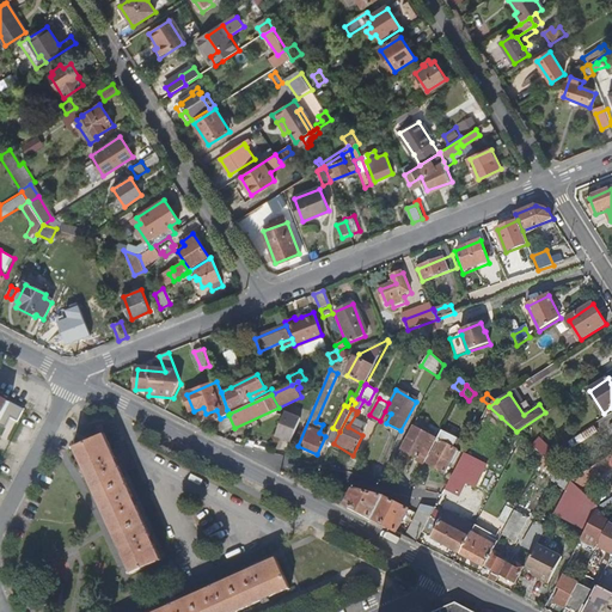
[(300,418),(285,412),(275,435),(291,442),(300,418)]
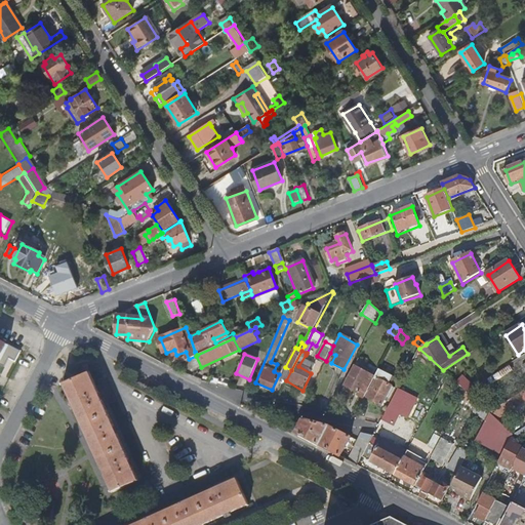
[(306,355),(298,366),(311,373),(317,362),(306,355)]
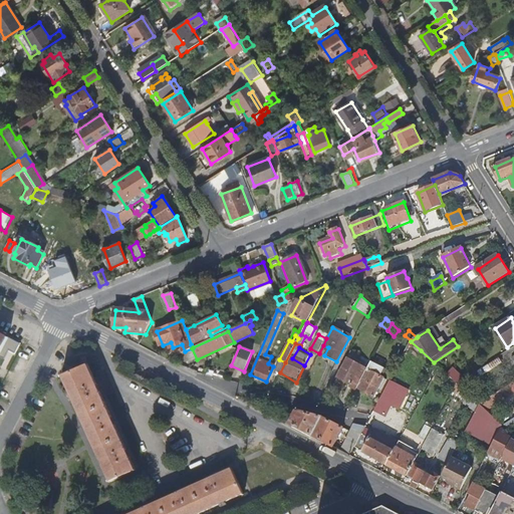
[(347,382),(357,388),(367,369),(348,358),(336,382),(344,388),(347,382)]
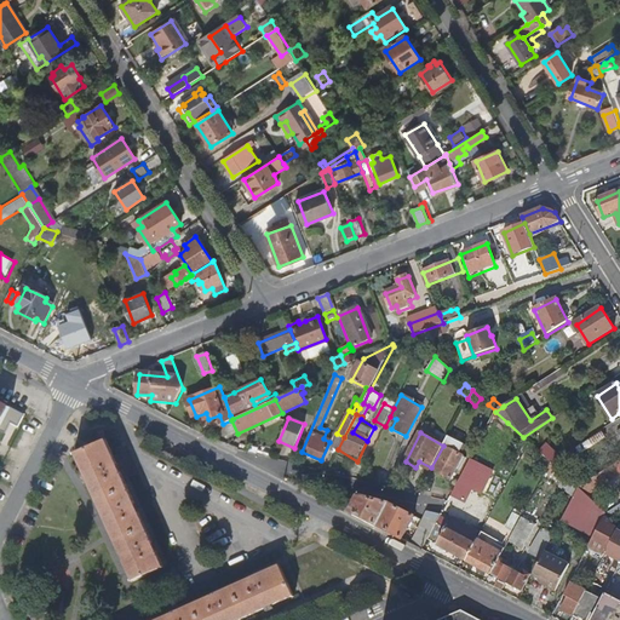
[(606,438),(602,432),(577,448),(580,455),(606,438)]
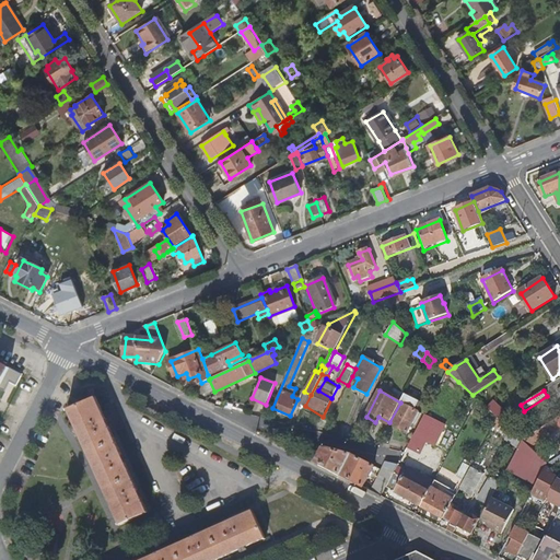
[(305,406),(311,395),(304,392),(300,404),(305,406)]
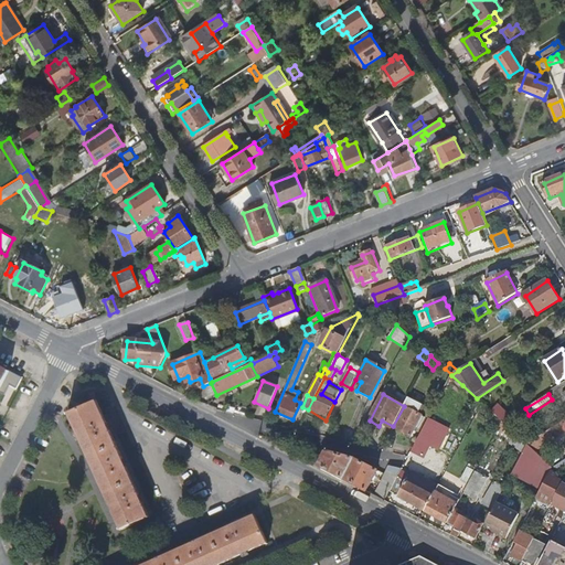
[(423,404),(408,396),(404,406),(407,407),(396,427),(412,436),(416,427),(419,428),(426,417),(418,413),(423,404)]
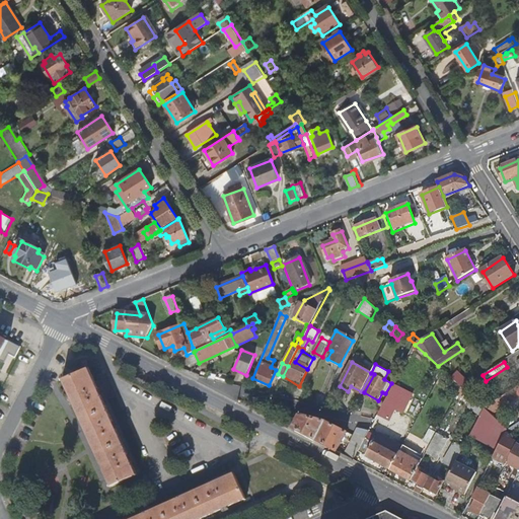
[(88,369),(62,381),(93,451),(110,489),(137,475),(88,369)]
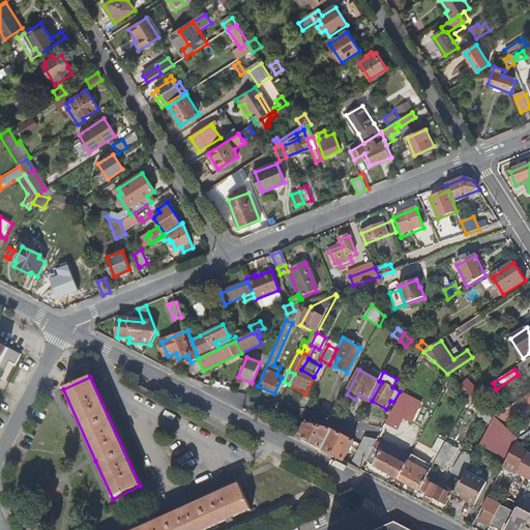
[(468,380),(462,387),(471,395),(473,394),(478,391),(479,390),(468,380)]
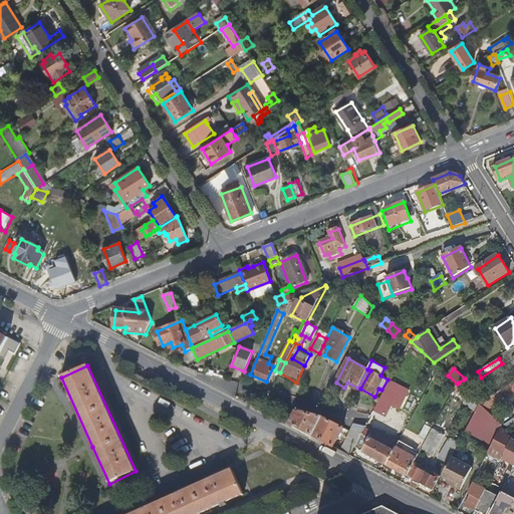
[(464,379),(459,382),(468,393),(473,388),(464,379)]
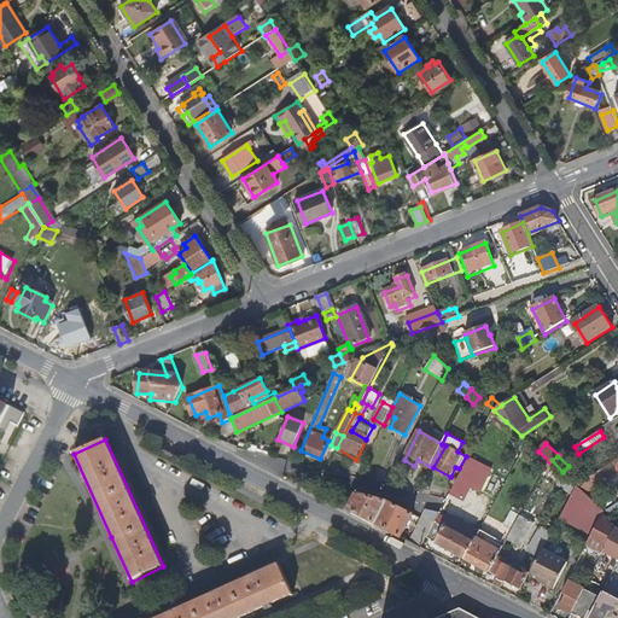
[(617,459),(587,479),(592,488),(617,471),(617,459)]
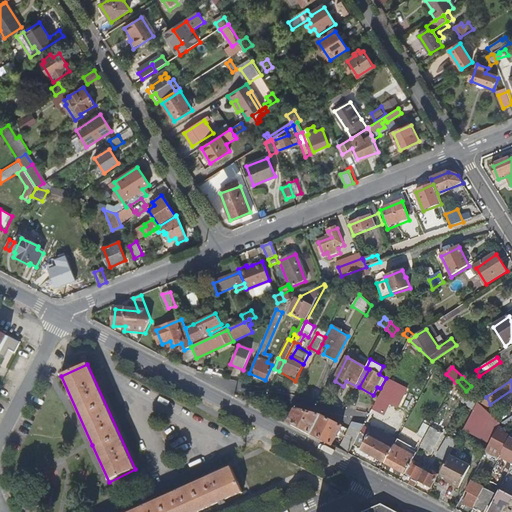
[(466,392),(455,382),(450,391),(462,400),(466,392)]
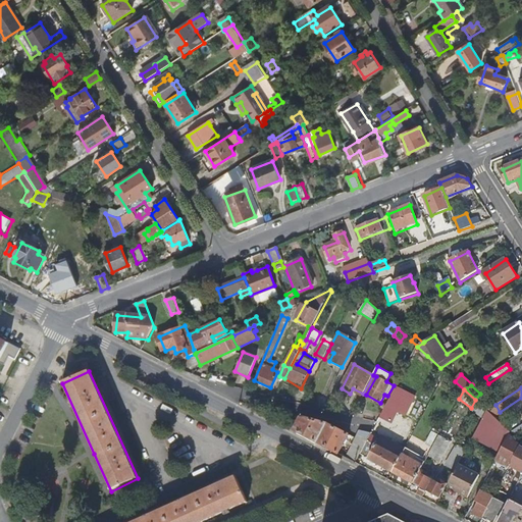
[(486,411),(475,400),(471,408),(484,417),(487,411),(486,411)]
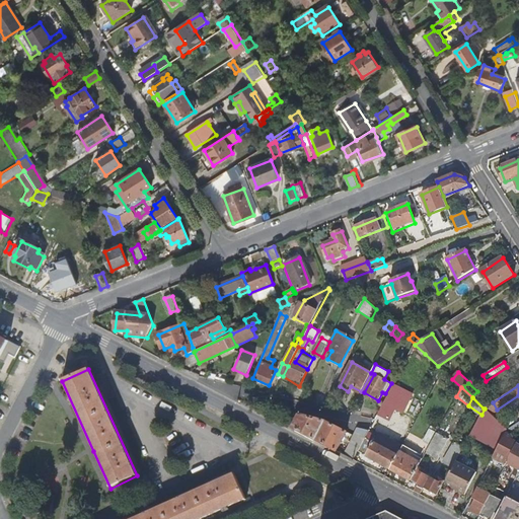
[(389,404),(384,401),(375,420),(387,426),(396,409),(394,408),(389,404)]
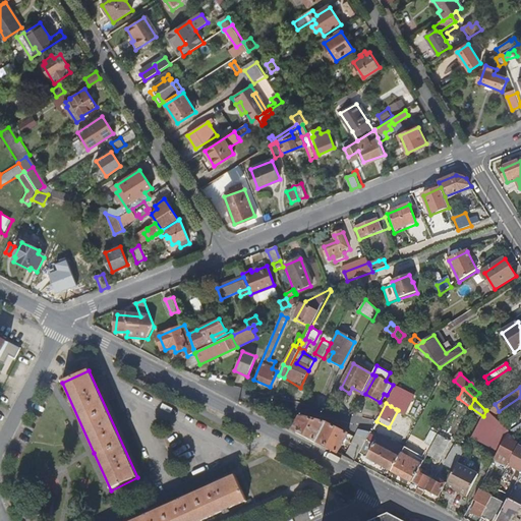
[(509,431),(486,410),(483,416),(472,438),(499,451),(505,440),(509,431)]
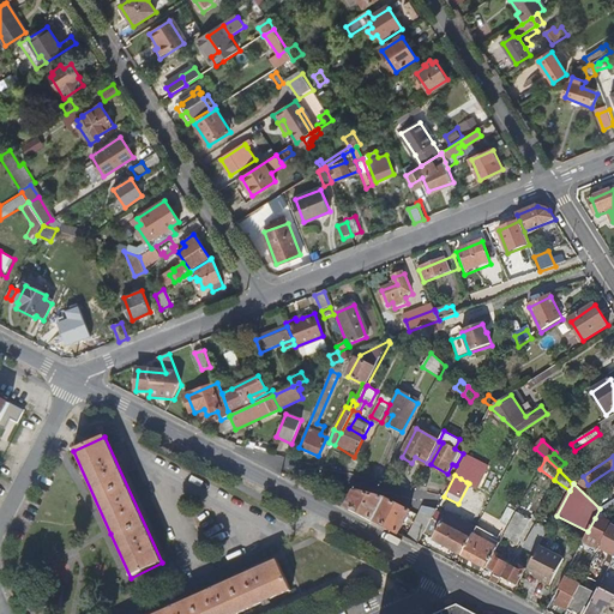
[(344,506),(373,521),(398,534),(410,511),(385,499),(353,491),(344,506)]
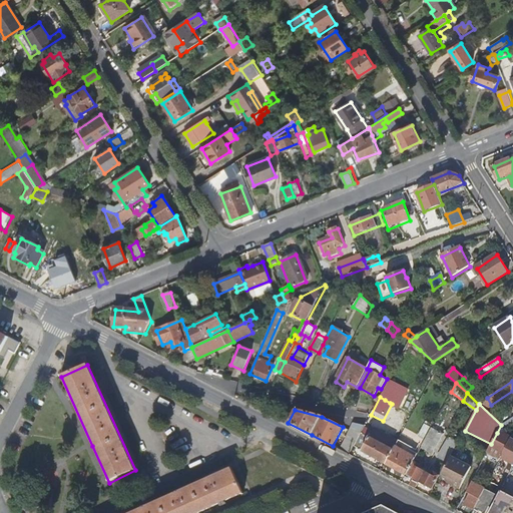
[(512,417),(501,425),(507,430),(512,425),(512,417)]
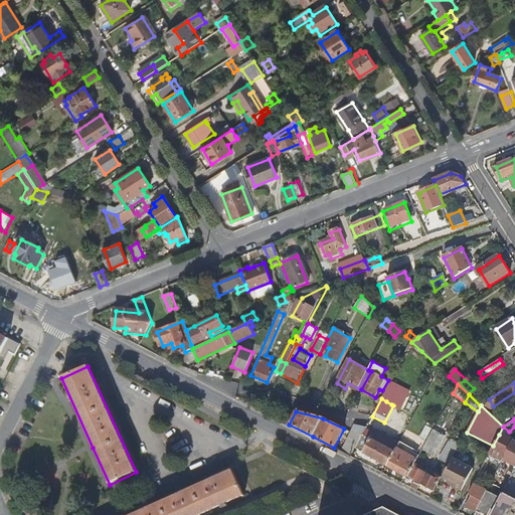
[(351,433),(360,438),(363,434),(365,428),(354,425),(351,433)]
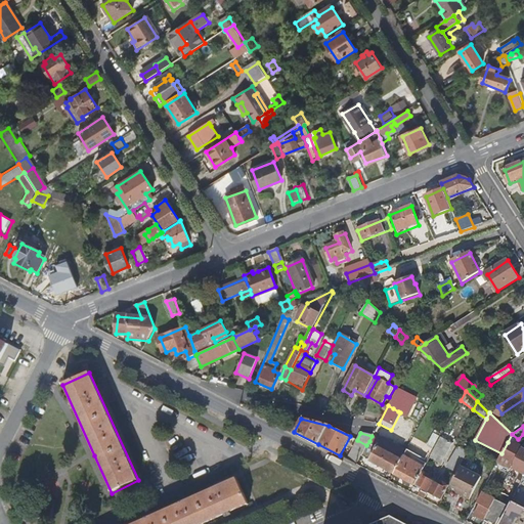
[(433,448),(439,436),(433,433),(427,445),(433,448)]
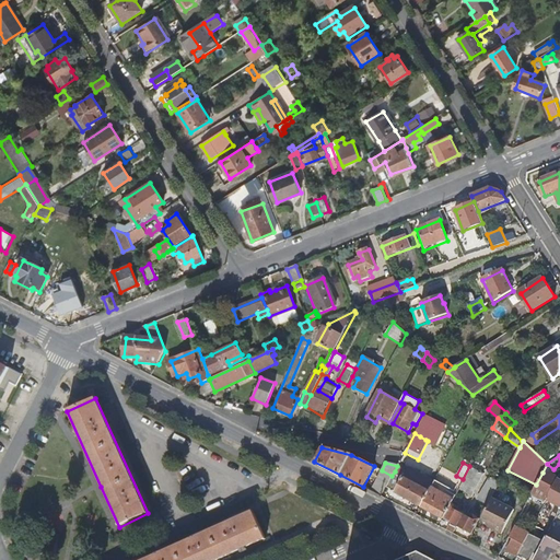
[(471,497),(483,475),(471,467),(459,490),(471,497)]
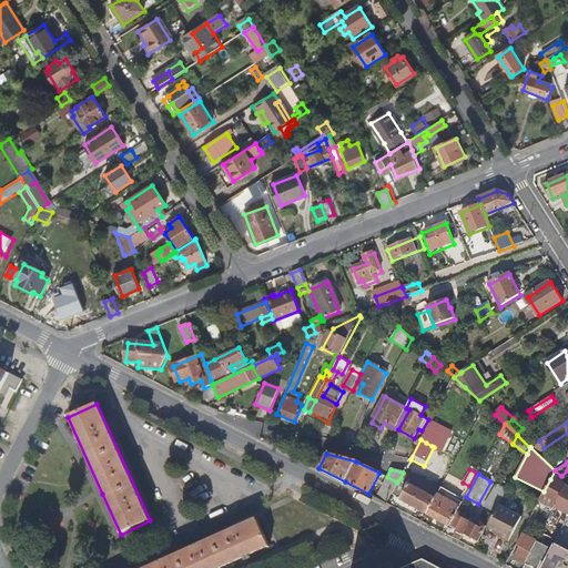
[(399,500),(427,515),(437,495),(439,490),(413,476),(409,483),(401,478),(397,483),(392,494),(401,498),(399,500)]
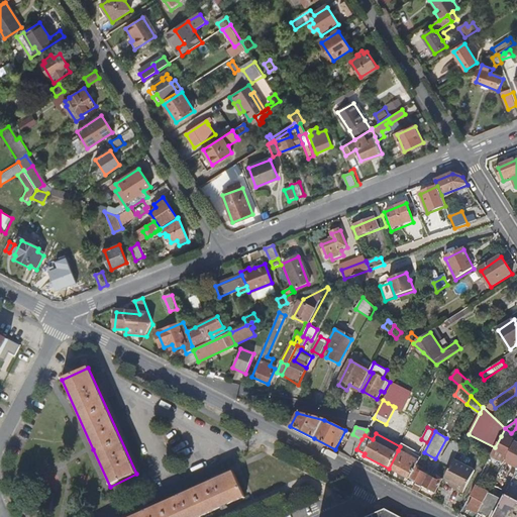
[(495,447),(492,454),(505,462),(513,448),(514,445),(501,436),(495,447)]
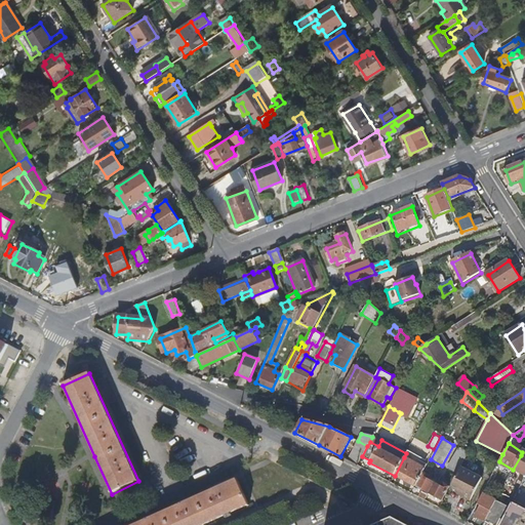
[(447,468),(458,475),(460,469),(469,453),(458,447),(447,468)]
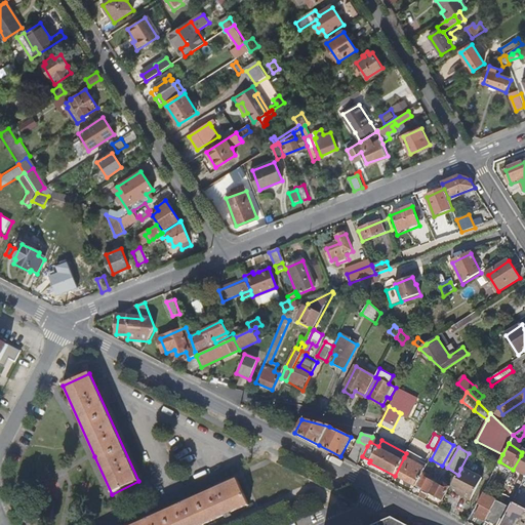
[(524,476),(524,457),(521,455),(513,470),(521,474),(524,476)]
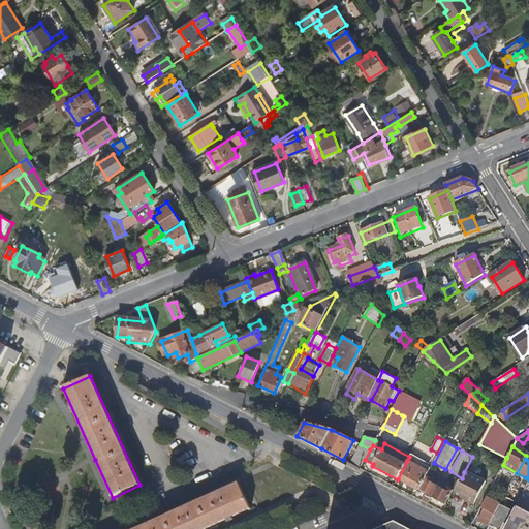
[(407,461),(398,479),(418,490),(427,476),(429,473),(407,461)]
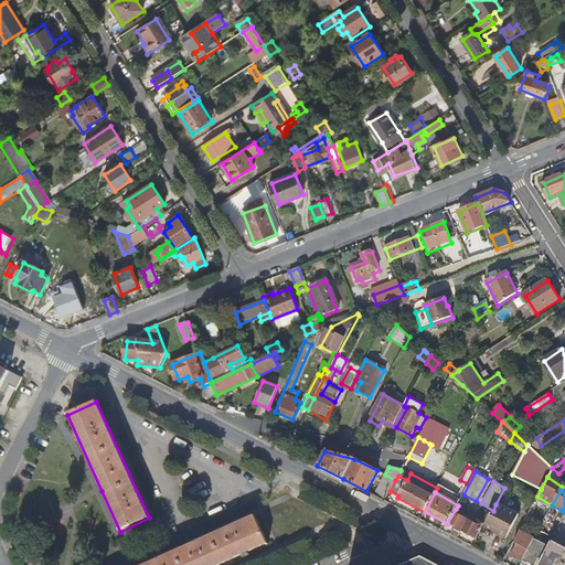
[(493,511),(486,525),(493,530),(499,532),(498,534),(507,540),(519,516),(496,504),(493,511)]
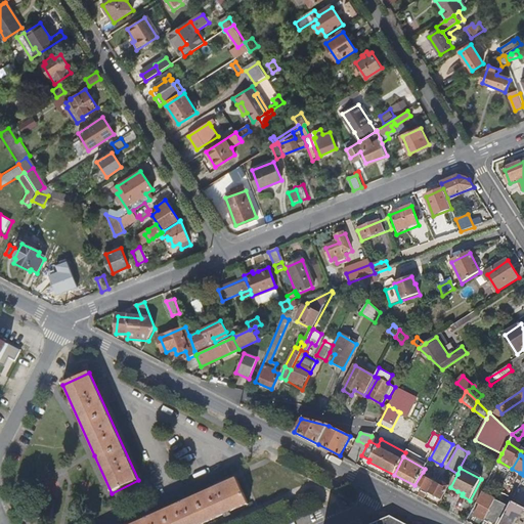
[(423,472),(415,485),(429,492),(433,483),(427,479),(429,475),(423,472)]
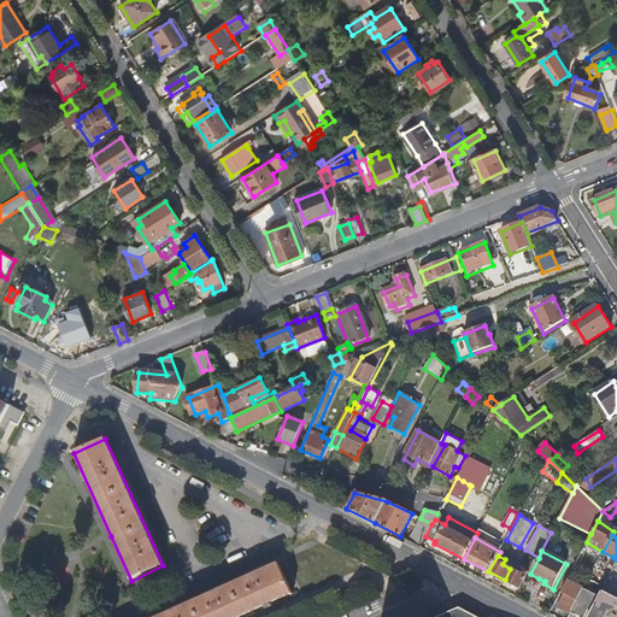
[(241,616),(291,595),(277,564),(157,616),(241,616)]
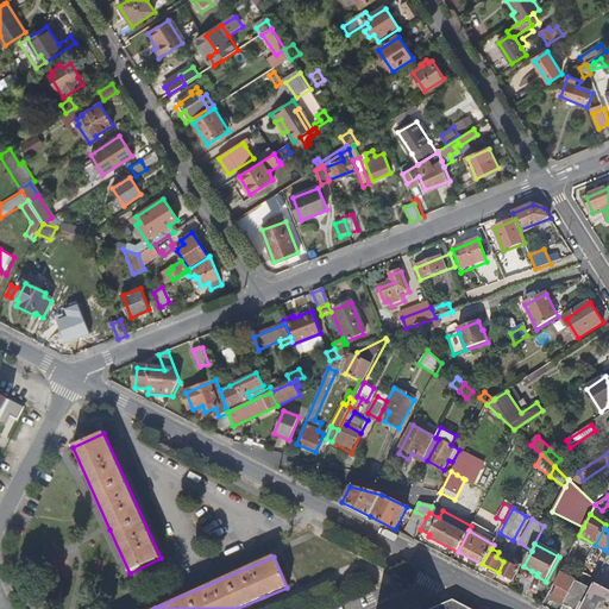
[(503,562),(498,572),(513,579),(521,564),(513,560),(510,565),(503,562)]
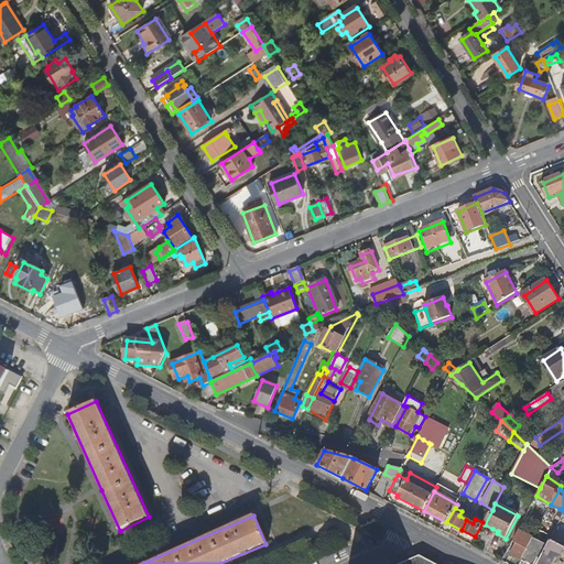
[(533,538),(518,530),(512,541),(516,543),(510,554),(521,561),(521,560),(533,539),(533,538)]
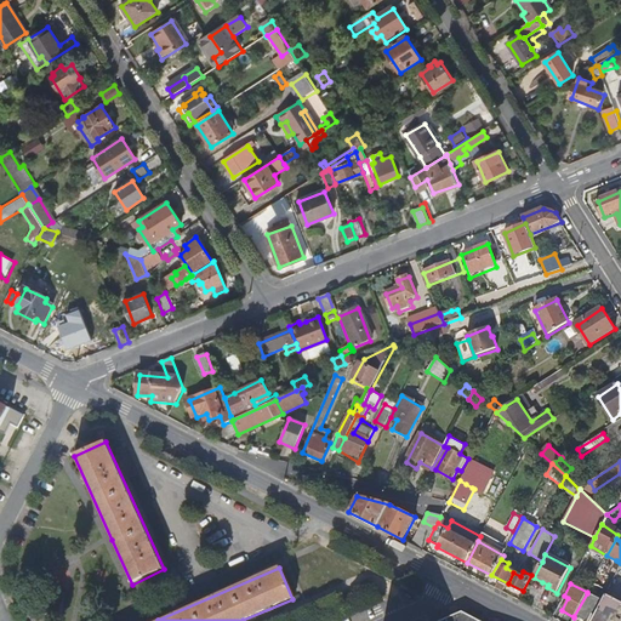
[(587,593),(574,616),(582,620),(588,620),(592,615),(596,616),(603,602),(587,593)]
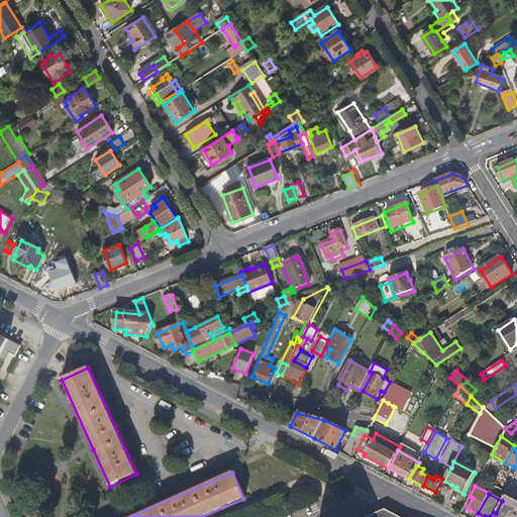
[(496,513),(493,516),(516,516),(516,501),(505,495),(502,501),(496,513)]
